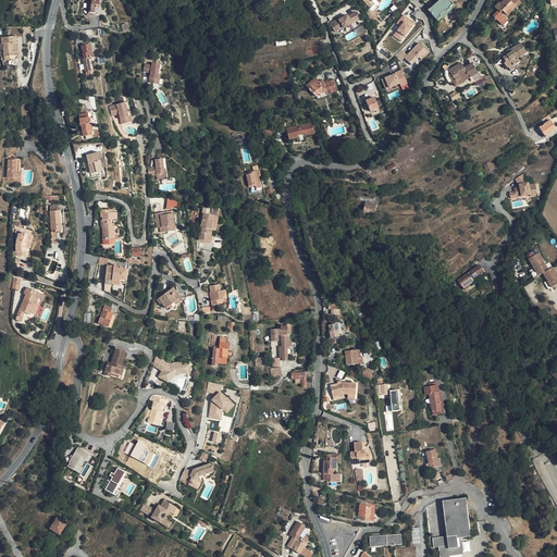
[(98,0),(91,0),(90,12),(98,13),(100,1),(98,1),(98,0)]
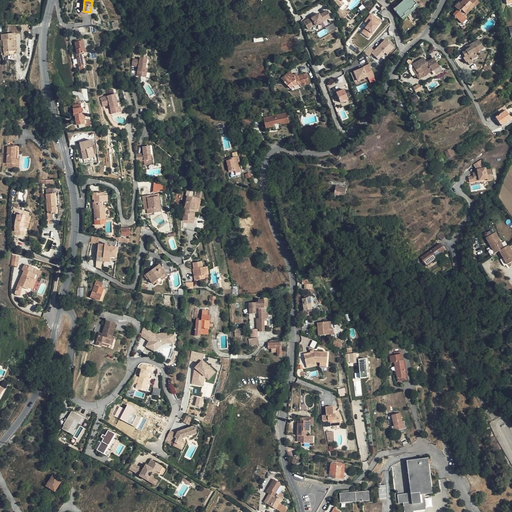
[(418,6),(412,0),(404,0),(394,10),(403,20),(418,6)]
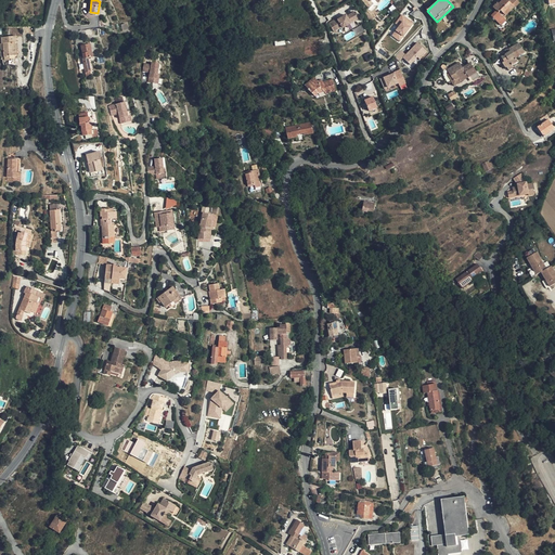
[(519,3),(516,0),(510,0),(508,2),(506,0),(502,0),(499,3),(498,2),(493,7),(495,11),(495,12),(491,16),(498,23),(503,17),(514,7),(515,8),(519,3)]
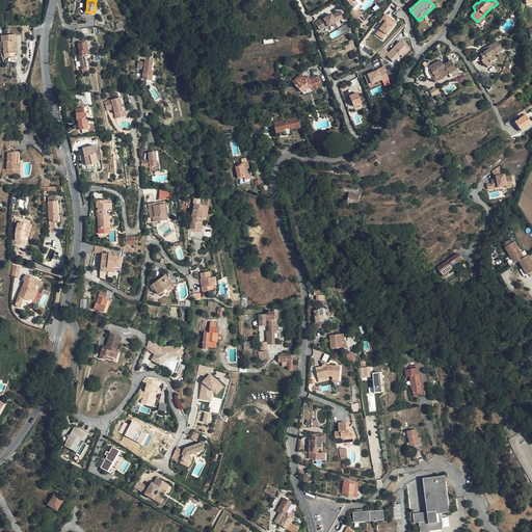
[(325,19),(317,23),(321,30),(329,25),(329,26),(344,18),(340,10),(334,15),(333,14),(325,19)]
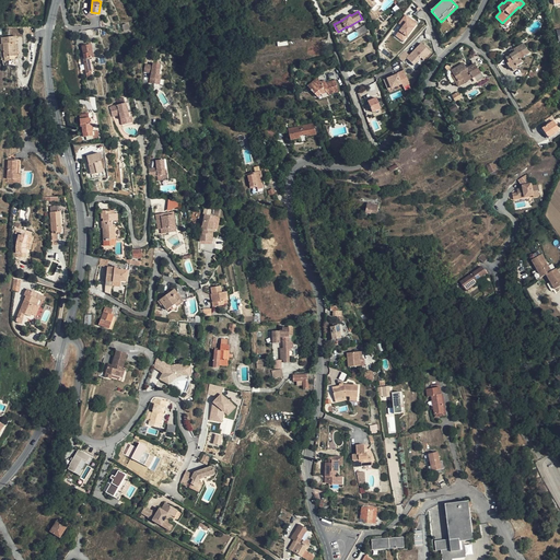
[(395,36),(404,43),(418,23),(406,13),(398,23),(401,26),(395,36)]
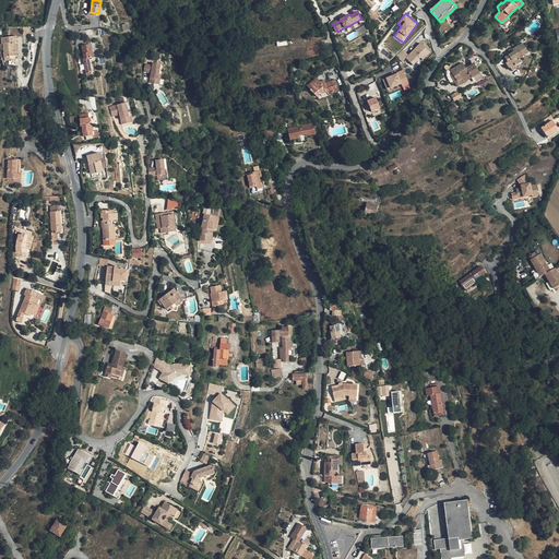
[(1,38),(1,45),(2,45),(3,50),(4,60),(10,60),(10,59),(18,58),(16,37),(1,38)]
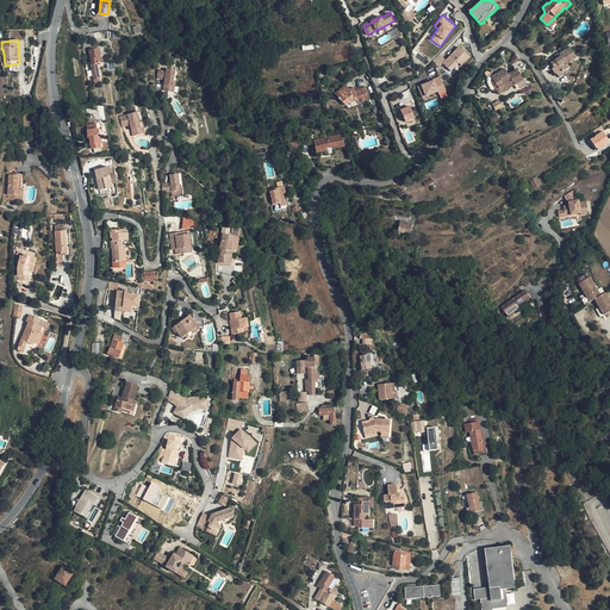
[(459,63),(462,66),(471,57),(459,47),(442,63),(452,72),(459,63)]
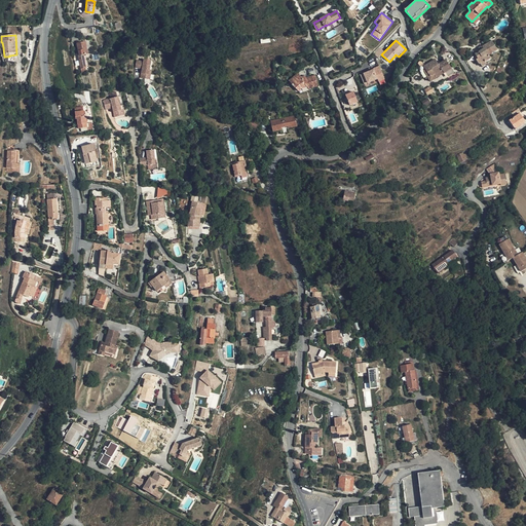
[(485,61),(485,62),(490,58),(488,55),(496,50),(491,41),(483,46),(484,48),(480,50),(480,49),(479,50),(478,50),(478,51),(475,53),(478,59),(476,60),(479,65),(480,64),(485,61)]
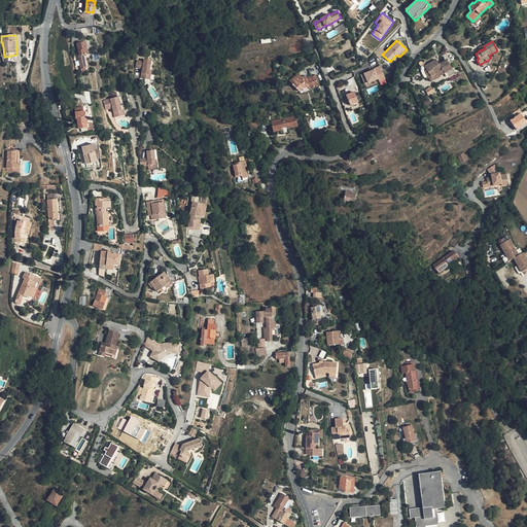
[(78,56),(80,69),(85,68),(86,68),(83,56),(89,55),(85,42),(76,43),(79,56),(78,56)]
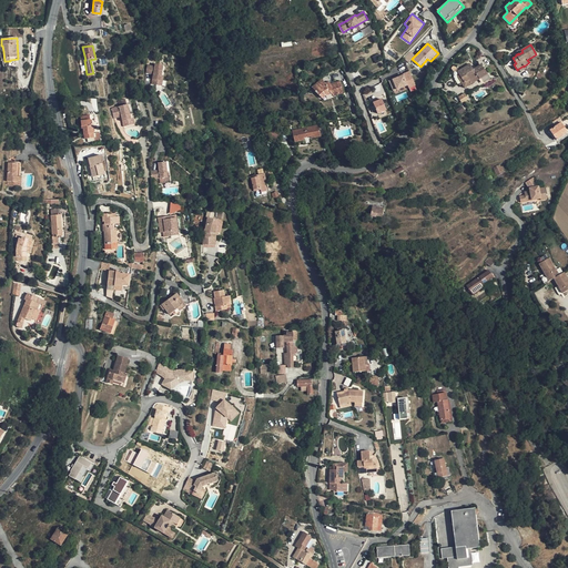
[(408,62),(415,56),(411,51),(404,58),(408,62)]
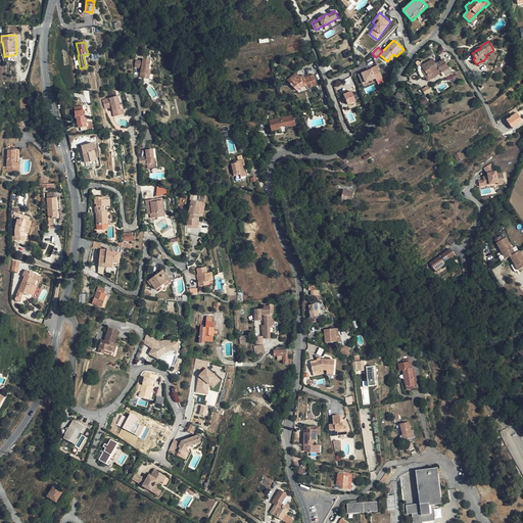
[(139,60),(138,67),(144,69),(142,78),(147,79),(148,75),(150,76),(151,70),(153,61),(146,59),(145,62),(139,60)]
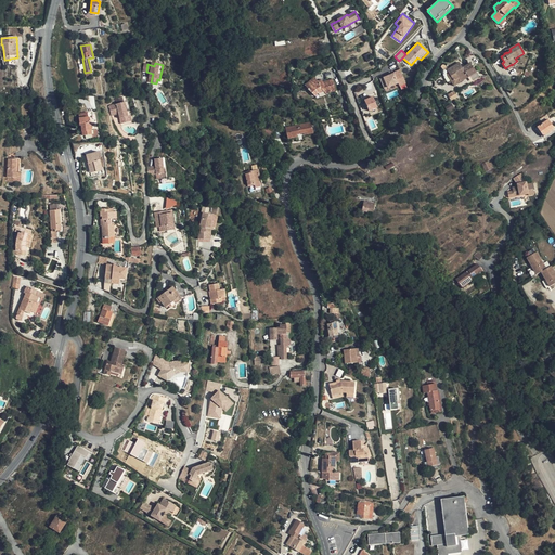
[(453,81),(451,82),(453,86),(476,72),(470,63),(462,67),(460,63),(448,69),(447,71),(449,74),(453,81)]
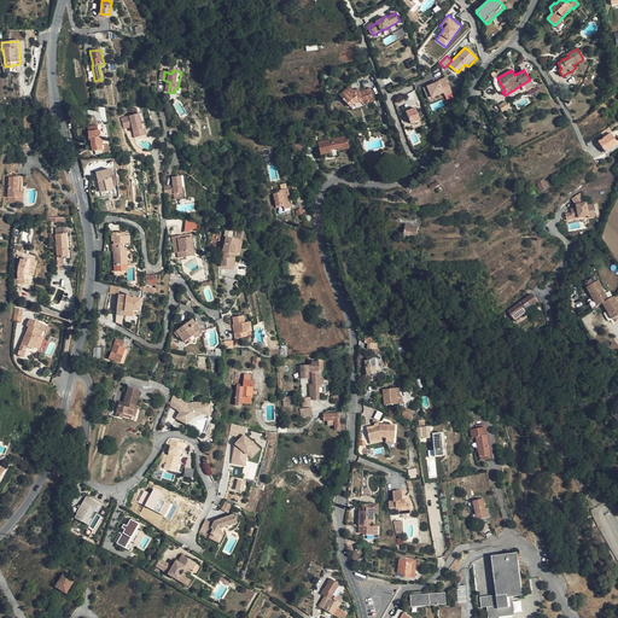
[(447,77),(423,87),(429,99),(444,93),(447,100),(454,98),(447,77)]
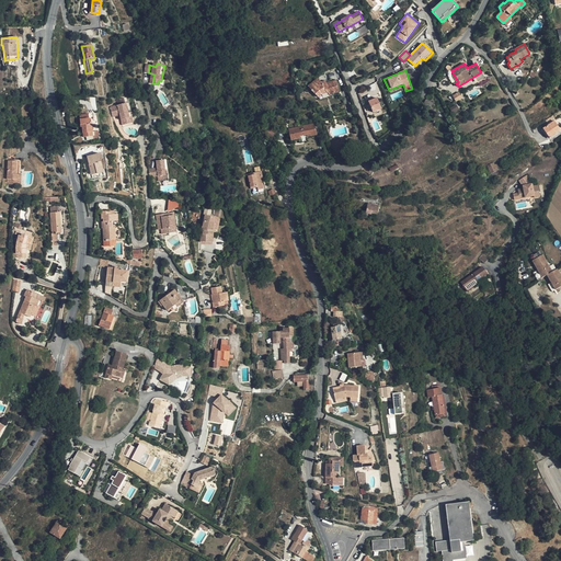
[(318,79),(309,87),(312,90),(311,91),(315,94),(315,93),(319,96),(321,94),(329,92),(329,94),(340,92),(336,81),(327,83),(325,81),(321,82),(318,79)]
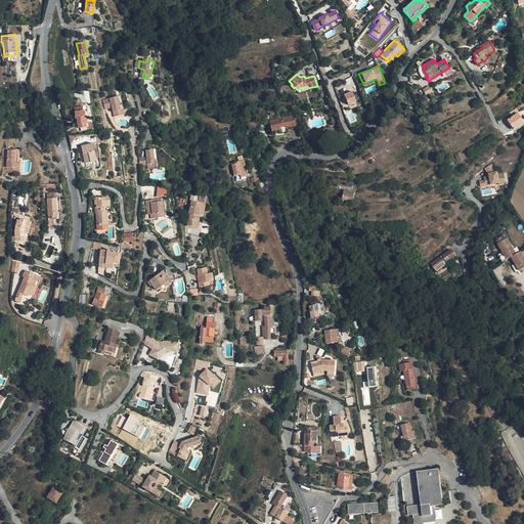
[(431,91),(430,88),(428,86),(423,90),(424,92),(426,95),(431,91)]
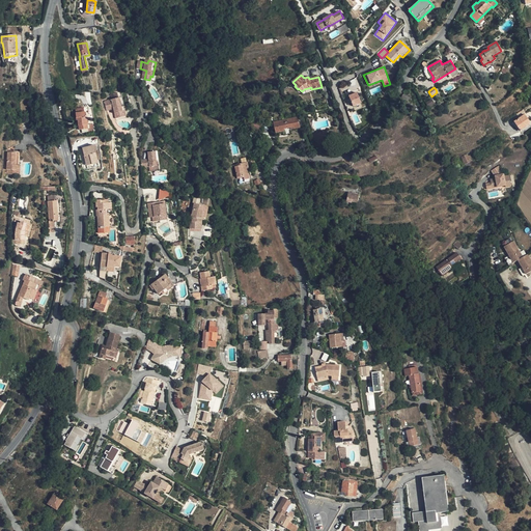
[(348,94),(353,106),(361,103),(358,91),(348,94)]
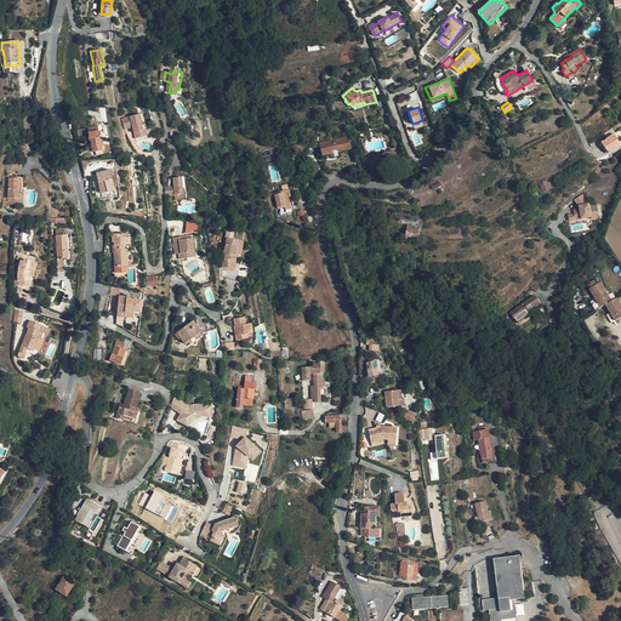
[(141,114),(124,118),(126,130),(134,127),(136,138),(142,137),(141,131),(146,131),(143,125),(141,114)]
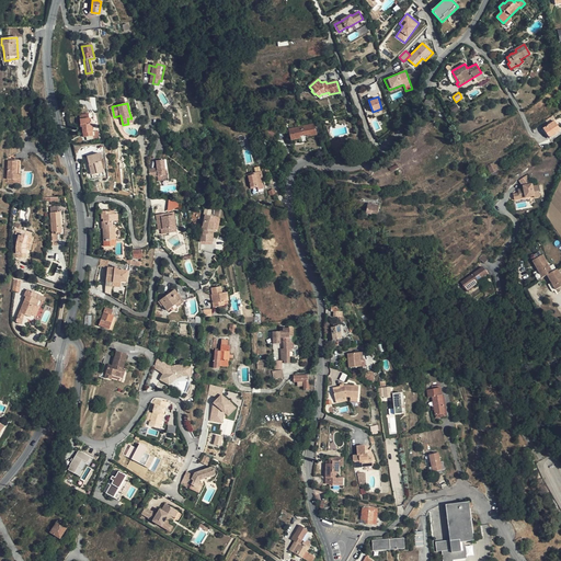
[(548,139),(551,137),(560,132),(560,130),(554,122),(553,122),(550,117),(546,121),(549,125),(541,129),(548,139)]
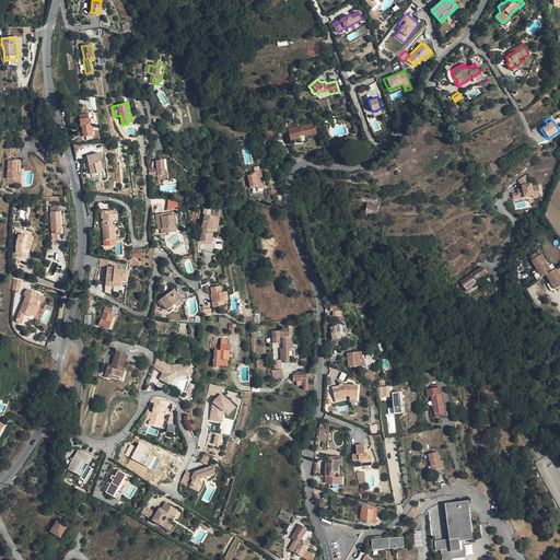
[(84,136),(85,137),(93,136),(93,140),(98,140),(97,131),(92,132),(91,124),(90,124),(89,118),(80,119),(81,127),(82,127),(83,136),(84,136)]
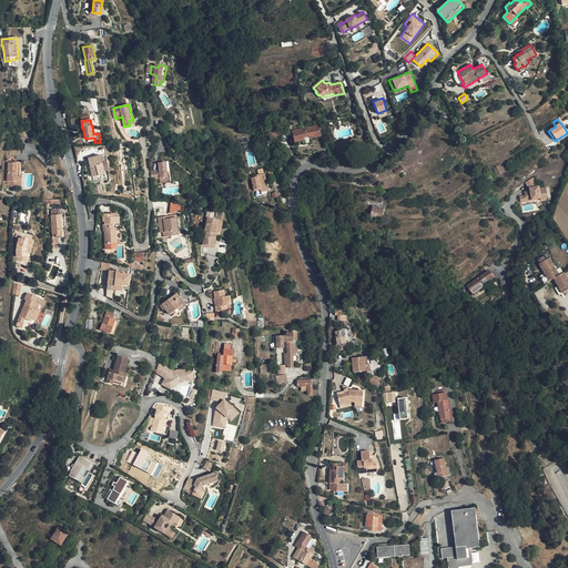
[(293,131),(295,142),(304,140),(304,138),(311,137),(311,139),(321,137),(317,125),(304,129),(293,131)]
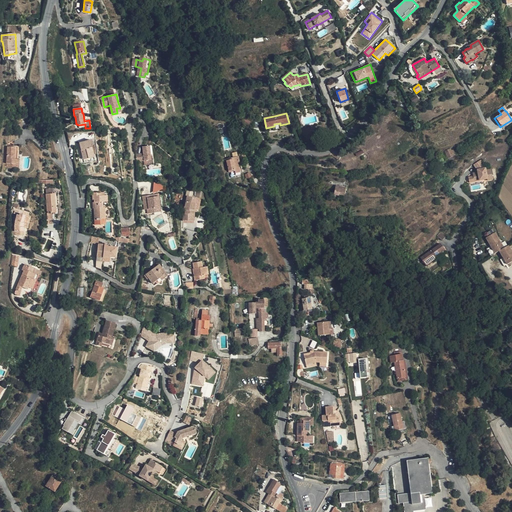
[(79,144),(83,157),(85,157),(86,160),(94,157),(91,146),(93,146),(92,140),(79,144)]
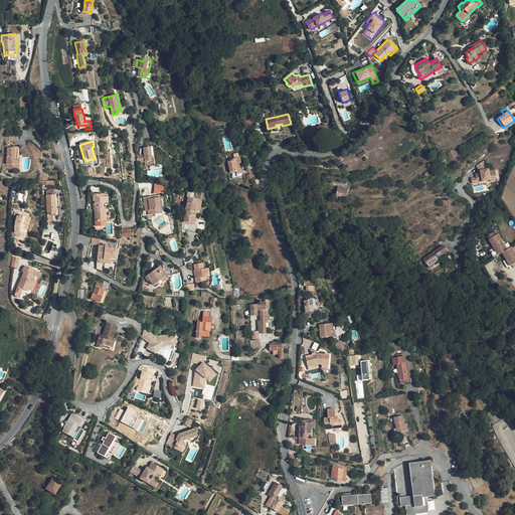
[(15,149),(8,148),(7,165),(16,165),(17,161),(14,161),(15,149)]
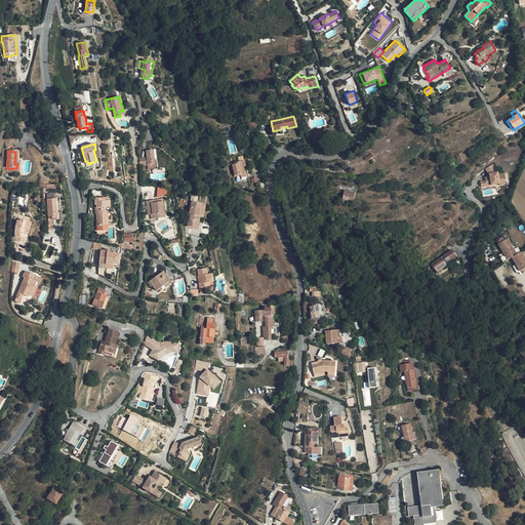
[(154,161),(153,152),(146,152),(147,159),(137,159),(137,167),(147,166),(147,171),(152,170),(152,166),(154,166),(154,161)]
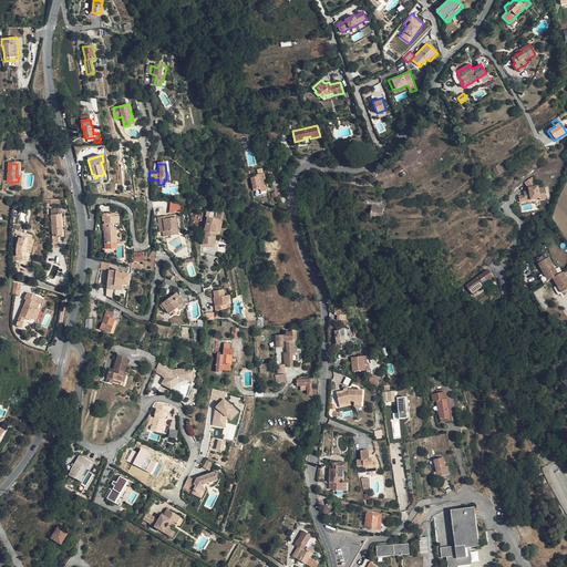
[(505,172),(503,166),(500,167),(498,165),(493,168),(496,175),(505,172)]
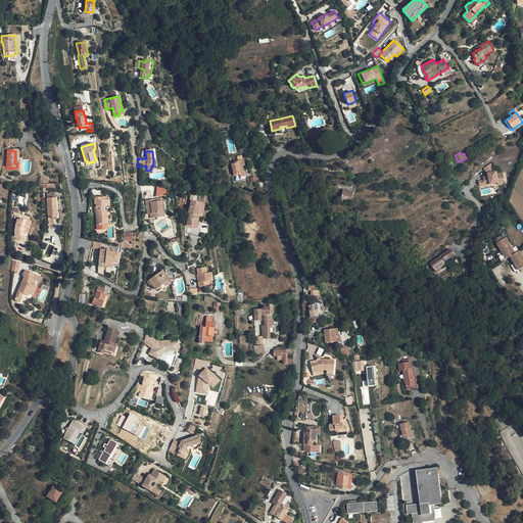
[(243,160),(238,161),(238,162),(231,164),(233,175),(240,174),(241,177),(245,176),(244,168),(245,168),(243,160)]
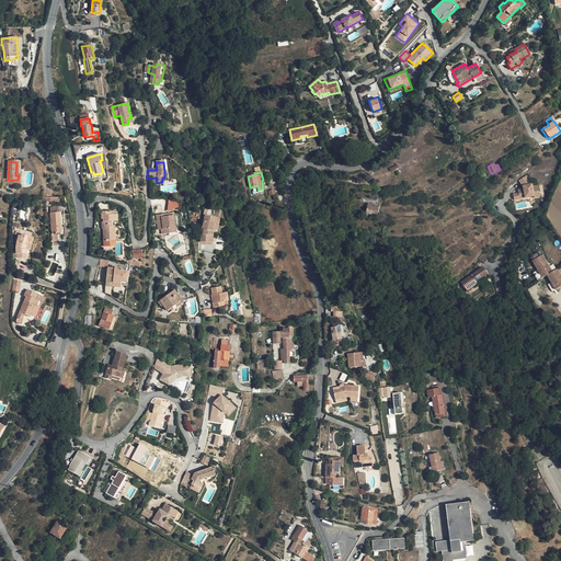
[(525,178),(517,182),(522,189),(522,191),(516,192),(518,201),(533,198),(533,201),(538,199),(537,187),(531,189),(530,186),(525,178)]
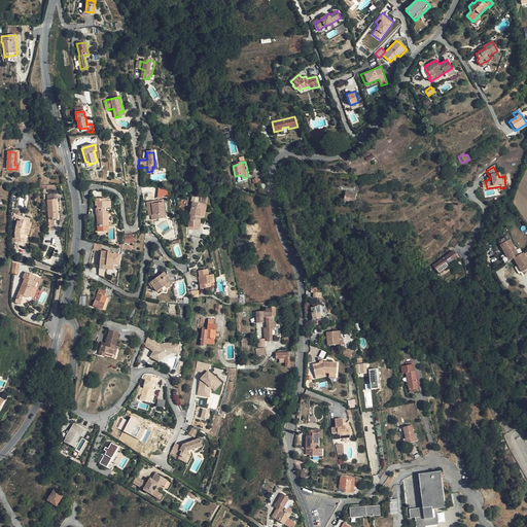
[(356,194),(345,191),(343,201),(349,202),(349,201),(355,202),(356,194)]
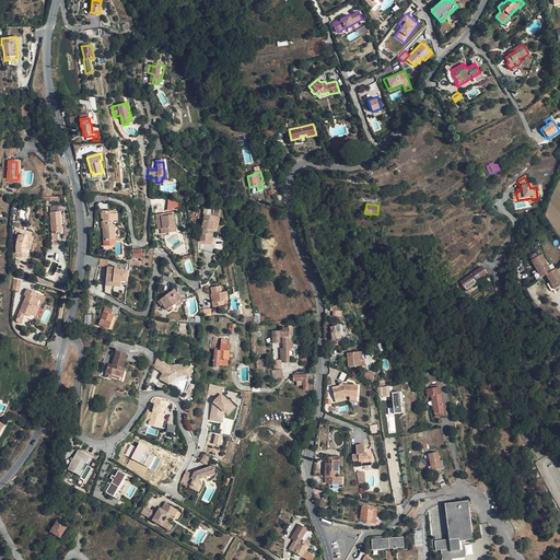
[(58,209),(50,209),(53,233),(51,233),(51,241),(50,241),(51,245),(58,245),(57,233),(61,233),(60,212),(58,212),(58,209)]
